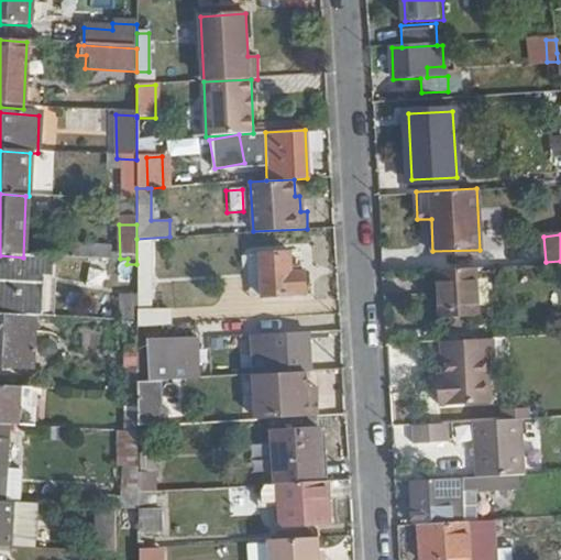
[(288,271),(287,253),(257,254),(259,296),(304,294),(301,271),(288,271)]
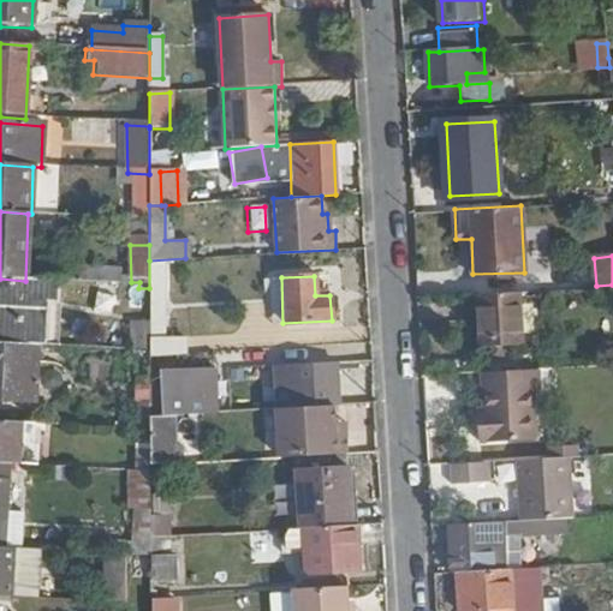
[(53,351),(58,282),(25,281),(0,279),(0,346),(36,349),(53,351)]
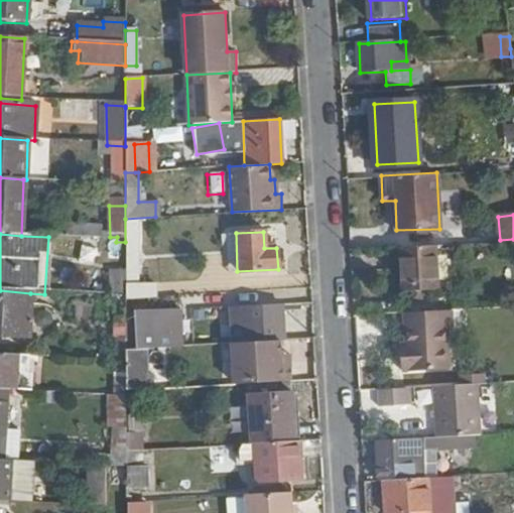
[(437,288),(436,244),(400,246),(402,289),(437,288)]
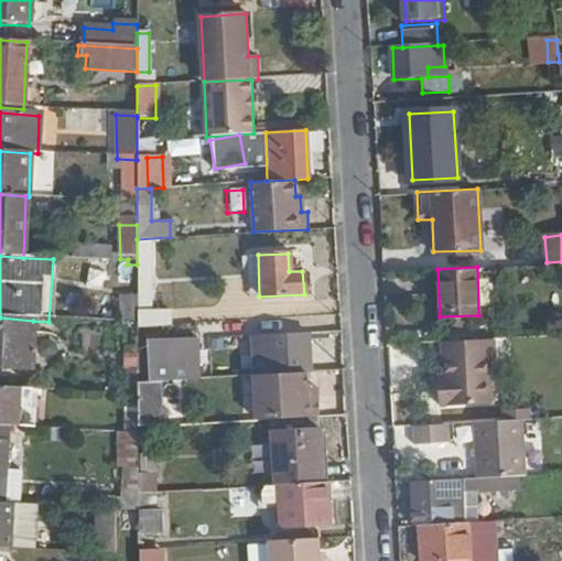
[(165,326),(164,306),(137,308),(137,327),(165,326)]
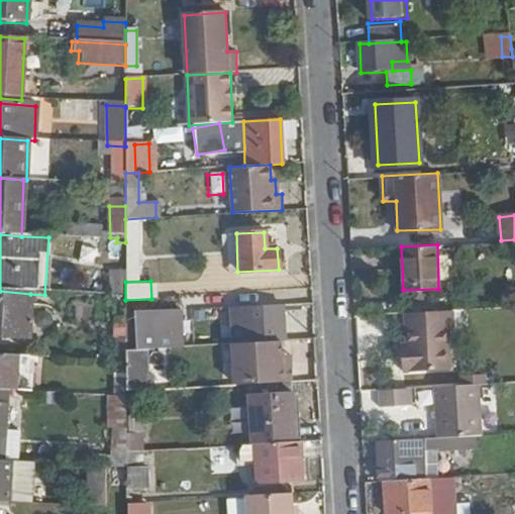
[(0,338),(27,340),(30,294),(0,291),(0,338)]
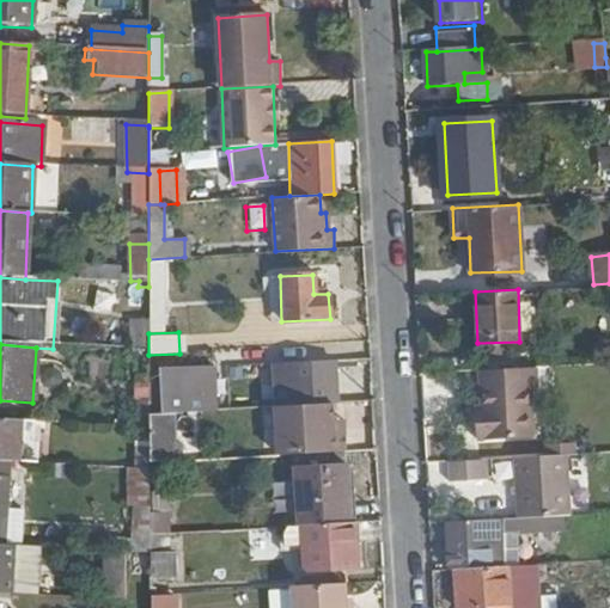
[(334,404),(331,360),(273,363),(274,406),(334,404)]
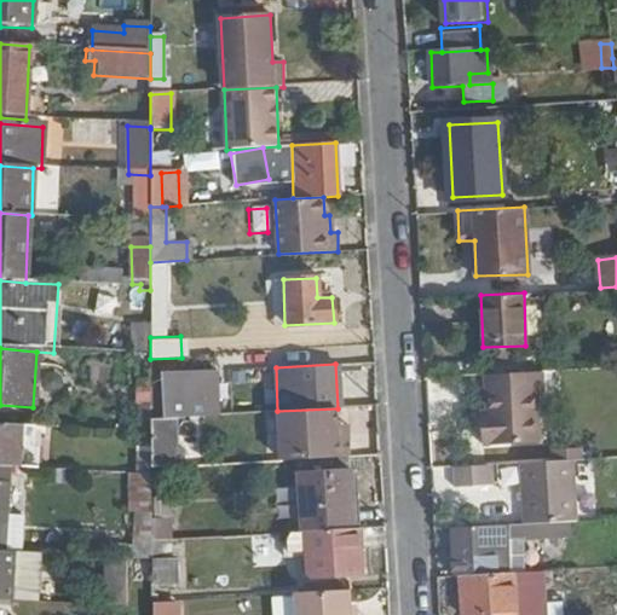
[(209,416),(207,367),(160,370),(162,418),(209,416)]
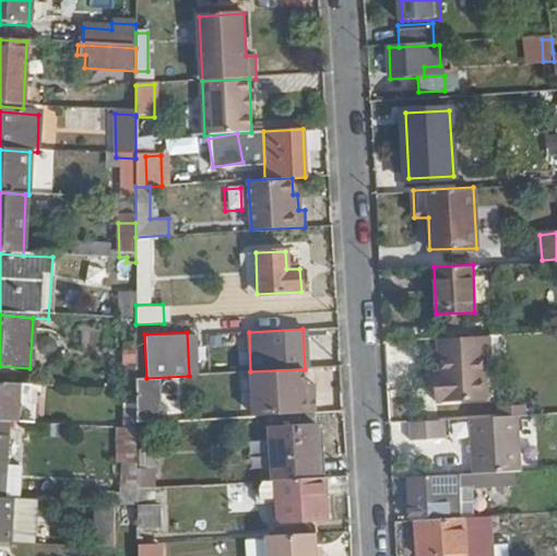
[(488,398),(485,351),(492,351),(490,333),(438,338),(439,379),(434,379),(435,401),(488,398)]
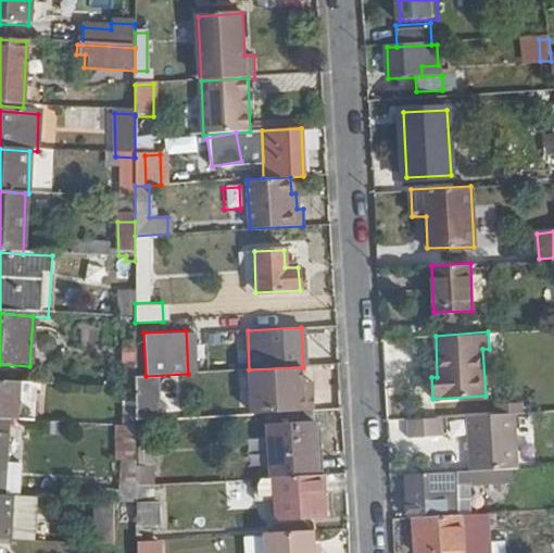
[(135,369),(135,352),(121,352),(122,369),(135,369)]
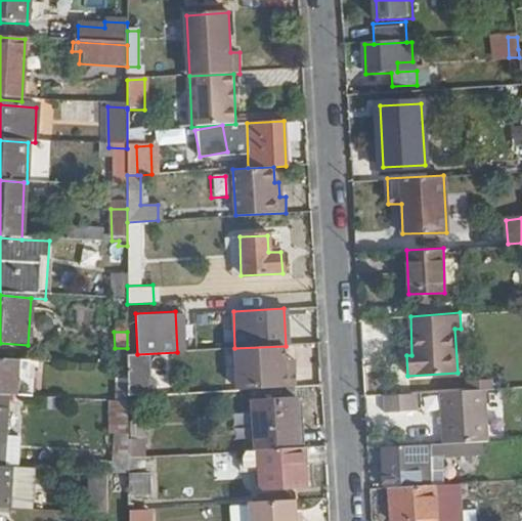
[(295,387),(295,372),(287,372),(286,346),(234,348),(237,390),(295,387)]
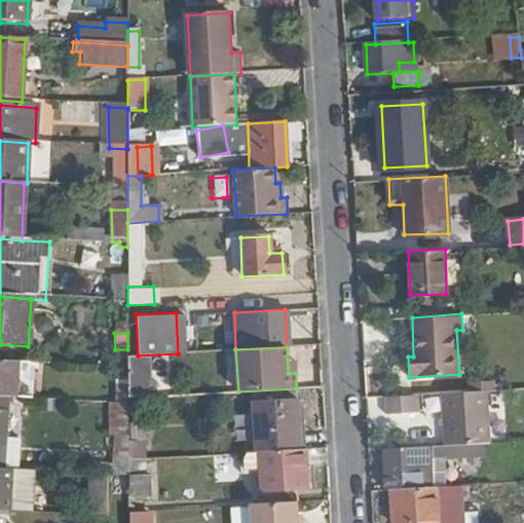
[(13,401),(15,365),(0,363),(0,399),(8,400),(13,401)]
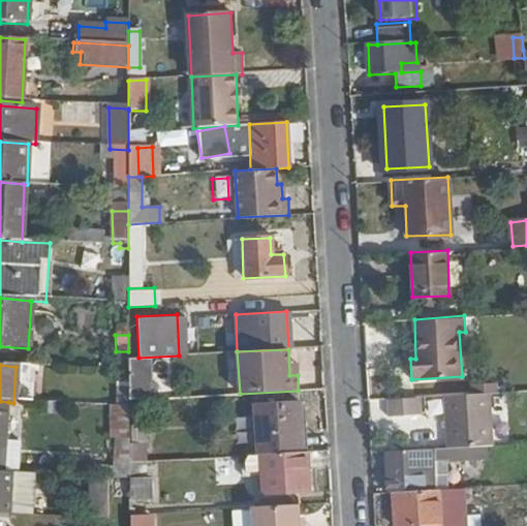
[(489,443),(487,392),(443,395),(444,445),(489,443)]
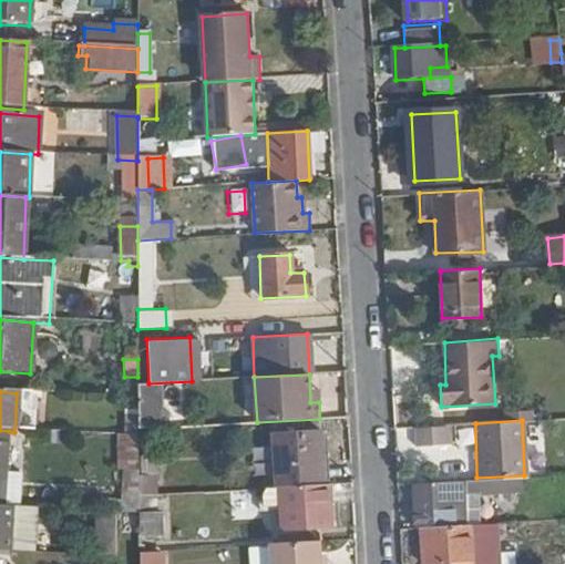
[(448,443),(447,424),(412,427),(413,444),(448,443)]
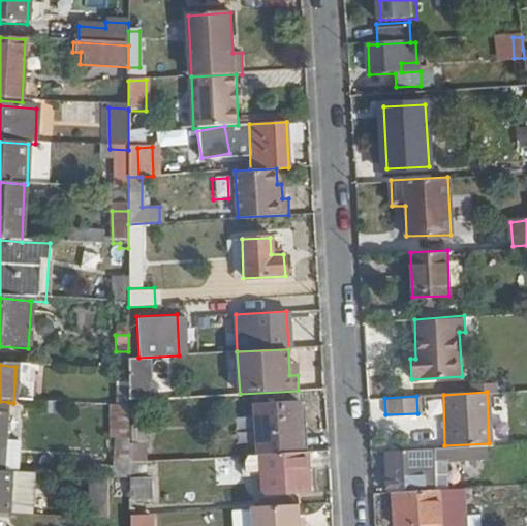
[(0,472),(5,473),(8,402),(0,401),(0,472)]
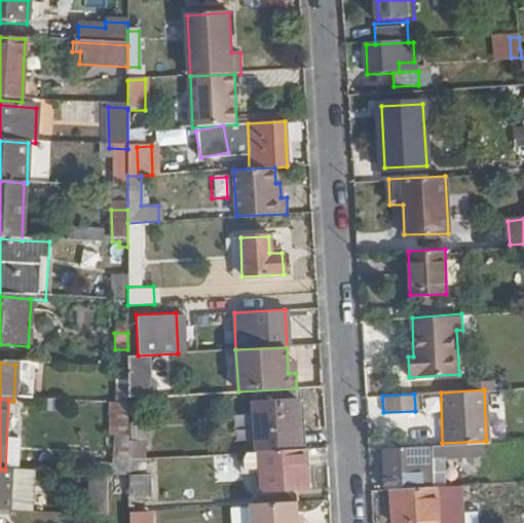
[(300,448),(298,399),(257,401),(259,451),(300,448)]
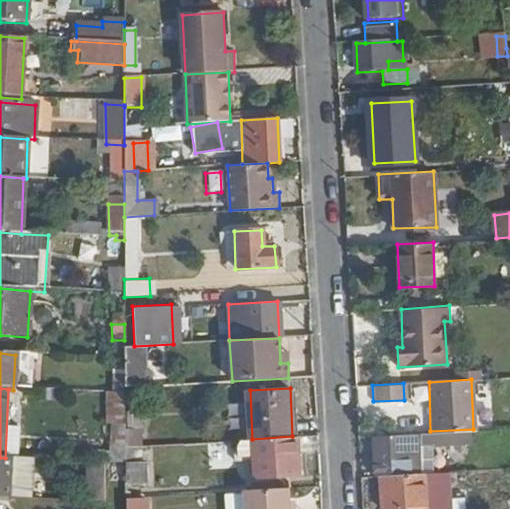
[(124,427),(124,396),(107,395),(108,426),(124,427)]
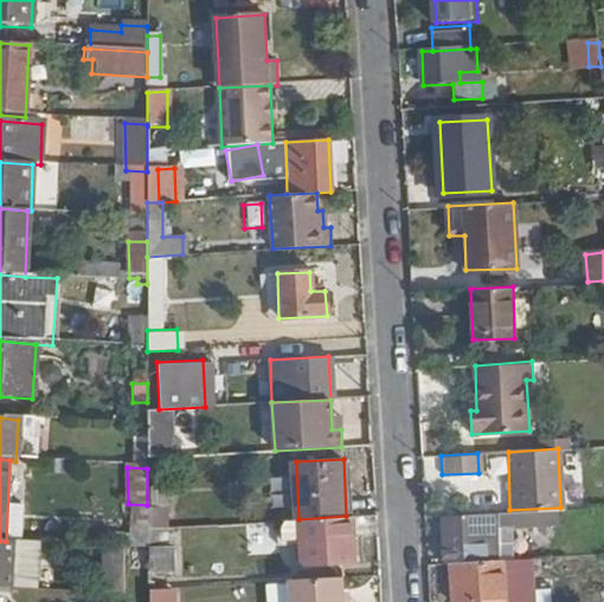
[(499,560),(496,511),(442,515),(444,563),(451,562),(499,560)]
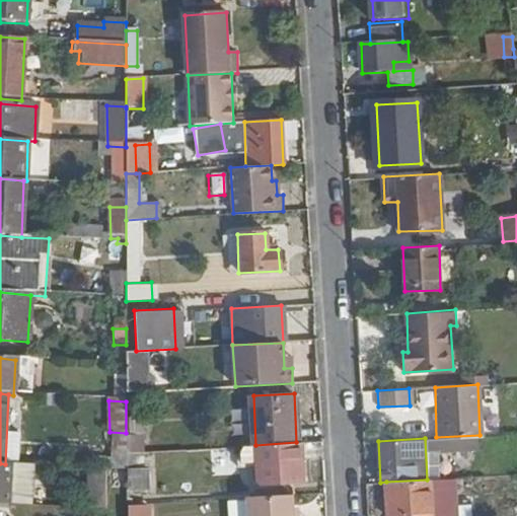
[(304,481),(302,442),(296,442),(255,445),(256,484),(304,481)]
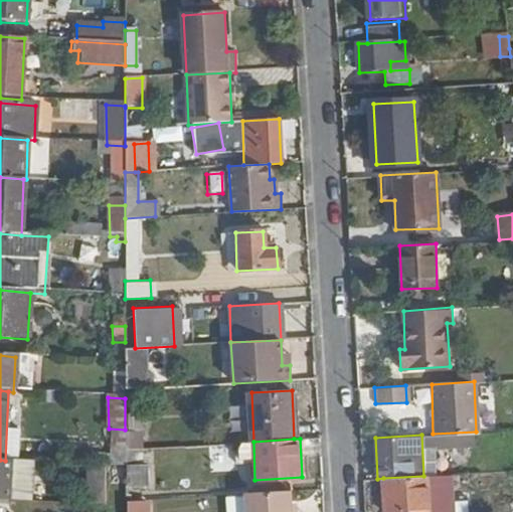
[(186,459),(185,445),(153,447),(154,460),(186,459)]
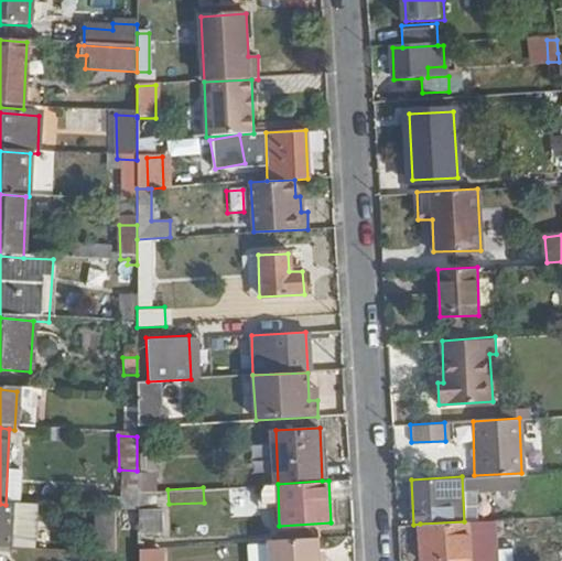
[(158,533),(157,509),(152,509),(152,491),(137,492),(137,511),(137,535),(158,533)]
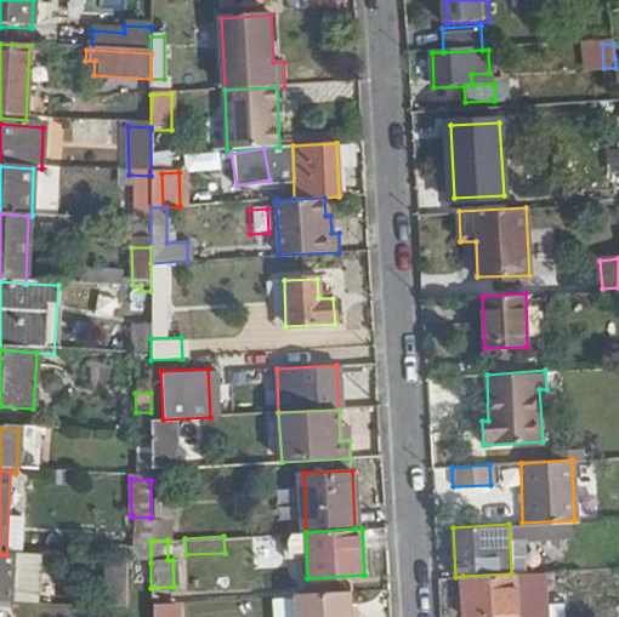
[(0,603),(11,604),(13,556),(6,555),(0,554),(0,603)]
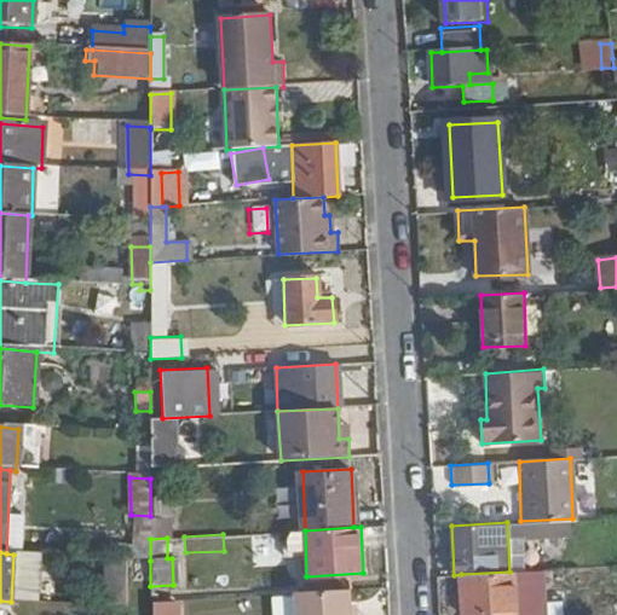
[(150,586),(150,561),(126,561),(125,587),(150,586)]
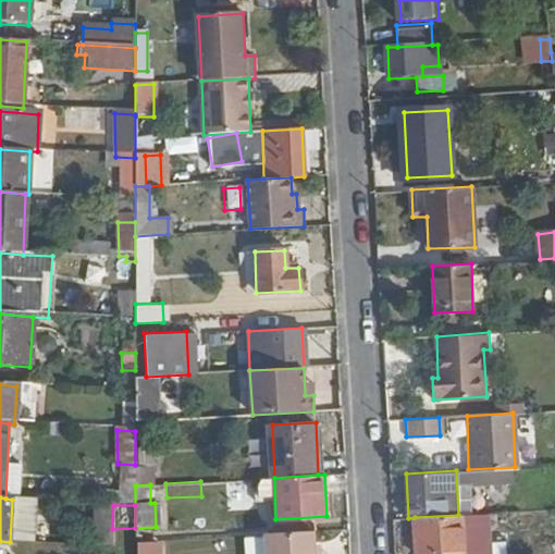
[(490,553),(489,513),(458,515),(415,517),(417,553),(453,553),(490,553)]
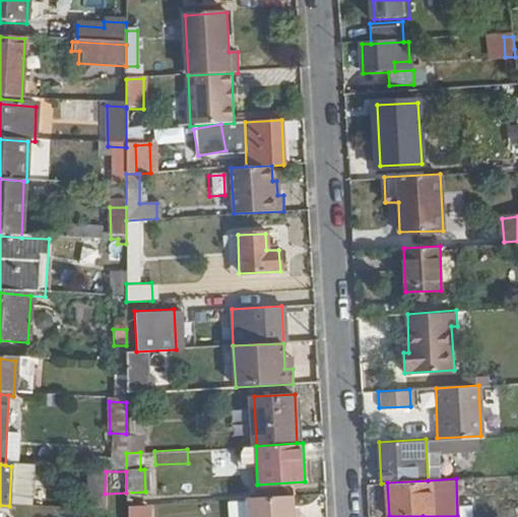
[(302,516),(294,516),(293,495),(248,497),(249,516),(302,516)]
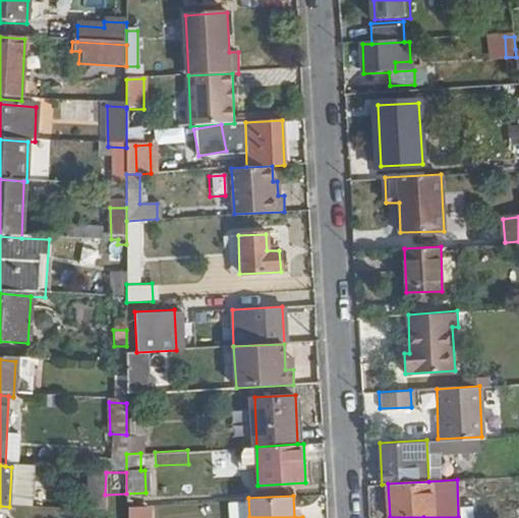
[(123,509),(123,517),(149,517),(149,508),(123,509)]
